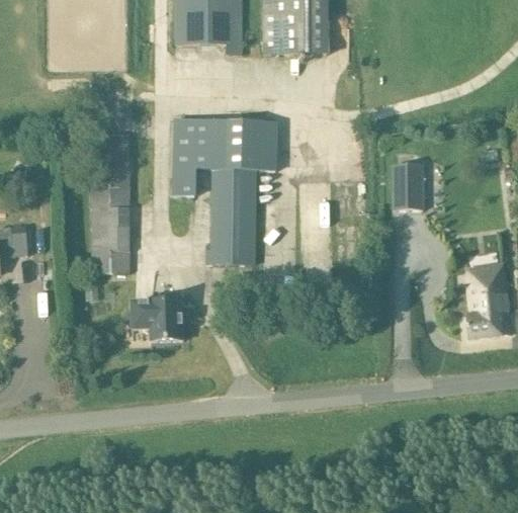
[(173,0),(173,44),(226,44),(226,53),(243,53),(242,0),(173,0)]
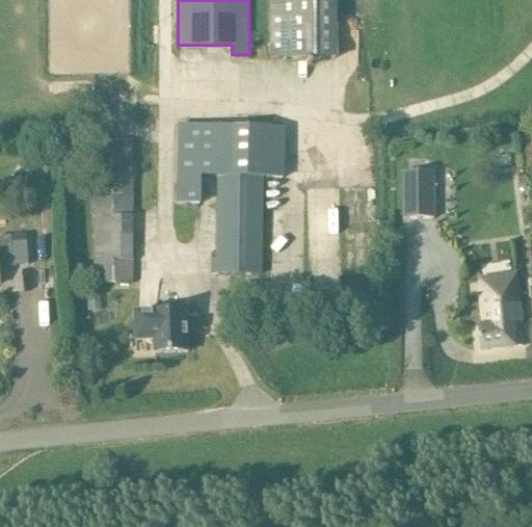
[(338,55),(337,27),(337,0),(268,0),(269,54),(338,55)]
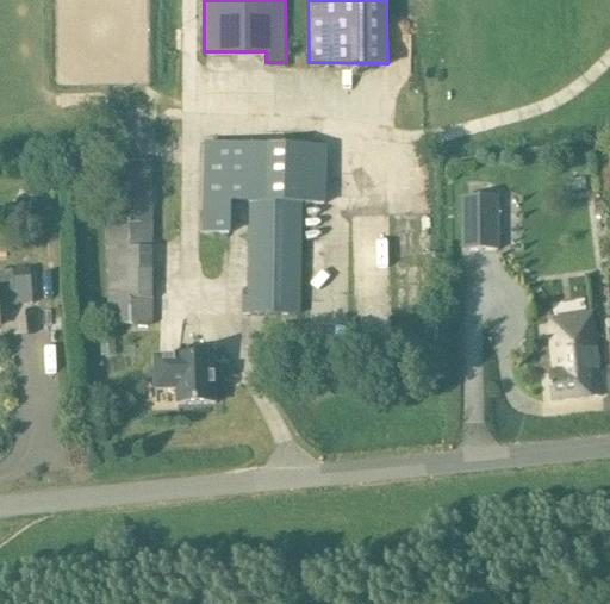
[(231,198),(249,198),(247,309),(300,310),(302,199),(325,199),(328,141),(250,139),(204,138),(203,229),(204,229),(204,237),(219,237),(219,230),(230,230),(231,198)]
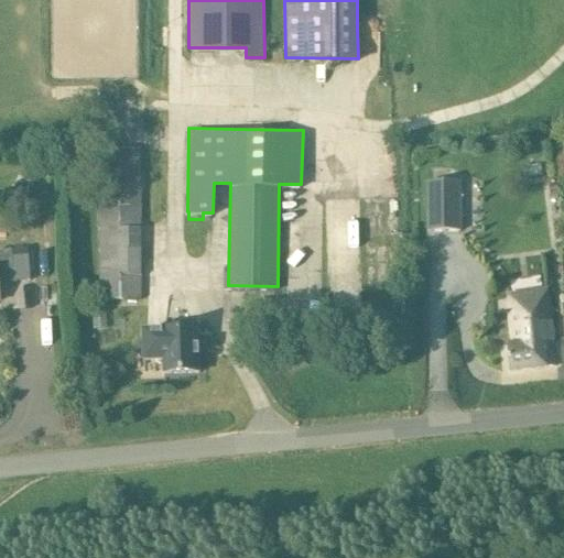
[(141,295),(141,225),(140,146),(98,146),(99,295),(141,295)]
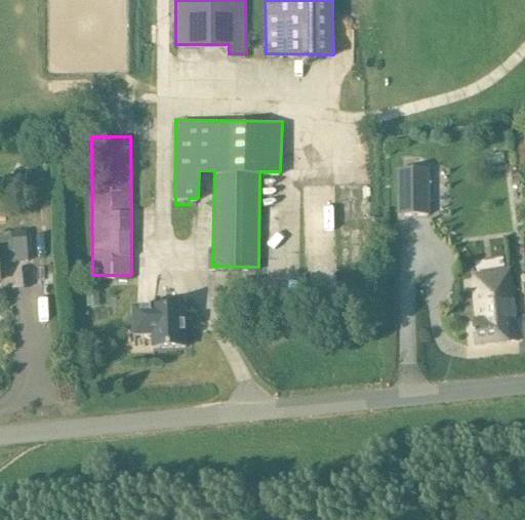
[(398,165),(399,211),(429,211),(429,165),(398,165)]
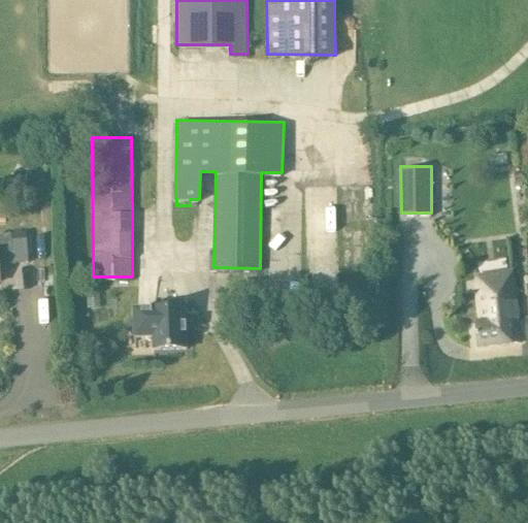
[(0,230),(0,261),(29,259),(27,236),(11,237),(11,230),(0,230)]
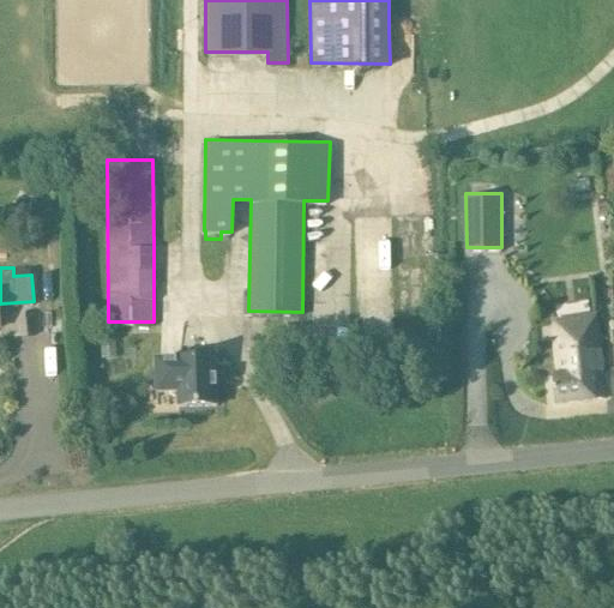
[(605,387),(596,311),(554,315),(552,318),(557,369),(552,371),(554,395),(597,390),(597,389),(605,387)]
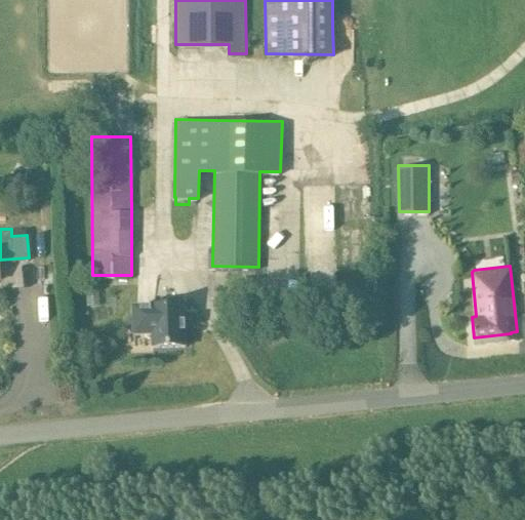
[(152,347),(187,345),(185,303),(132,306),(133,333),(152,333),(152,347)]
